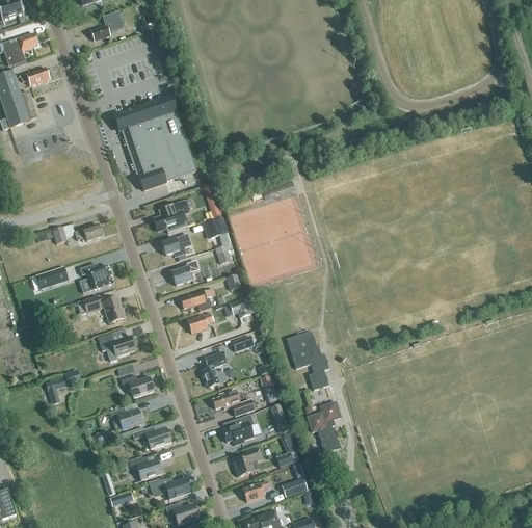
[(0,0),(0,14),(2,19),(23,11),(24,11),(20,0),(0,0)]
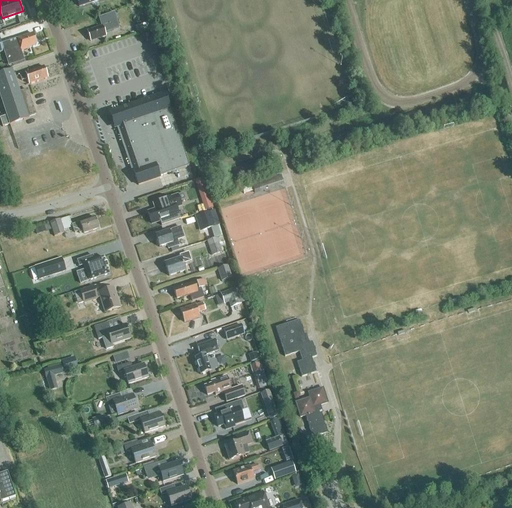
[(106,33),(105,29),(119,24),(114,10),(99,15),(102,23),(87,29),(91,38),(99,35),(99,36),(106,33)]
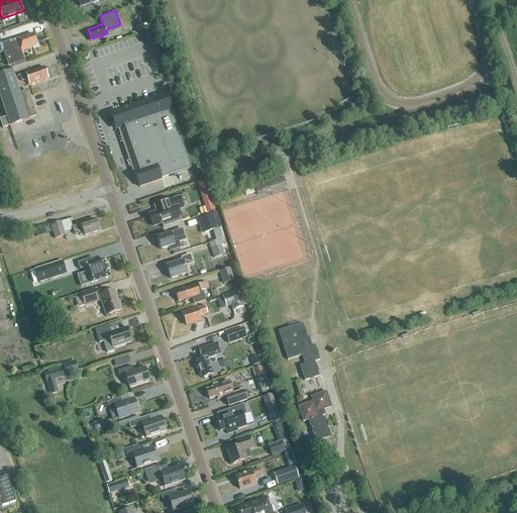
[(147,27),(145,21),(136,24),(138,30),(147,27)]
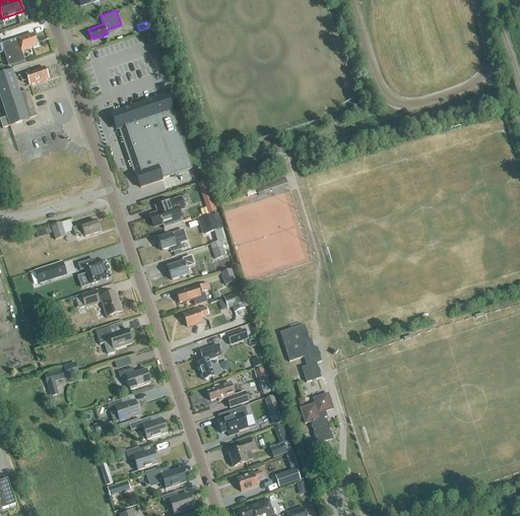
[(0,37),(0,50),(4,49),(4,48),(7,47),(12,63),(25,59),(21,49),(30,46),(29,45),(37,42),(34,31),(17,37),(17,39),(9,42),(8,39),(1,41),(0,37)]
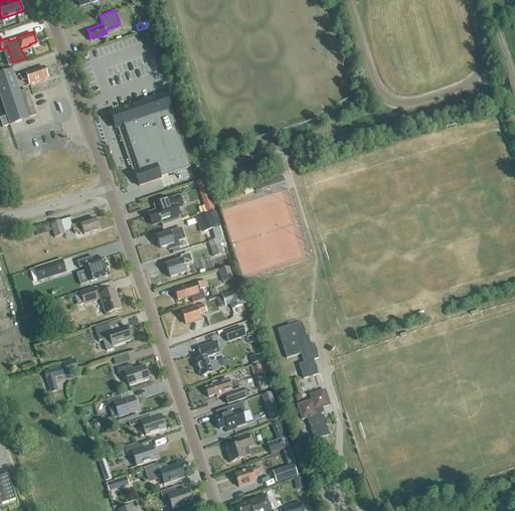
[(47,75),(44,63),(20,72),(21,77),(27,75),(29,81),(47,75)]
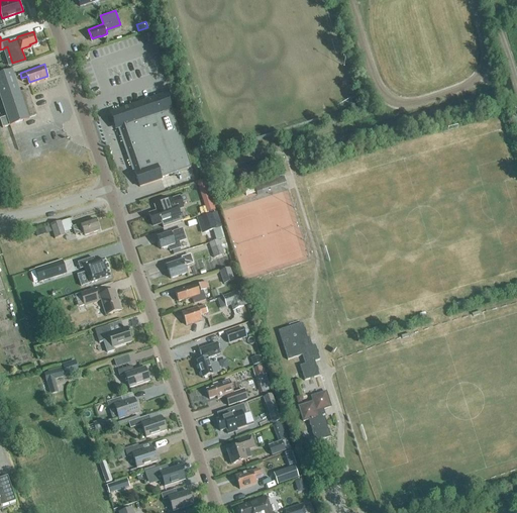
[(0,93),(0,95),(0,94),(0,99),(2,99),(6,113),(0,115),(0,117),(2,124),(9,122),(29,116),(28,115),(35,112),(27,88),(20,90),(12,67),(0,71),(0,93)]
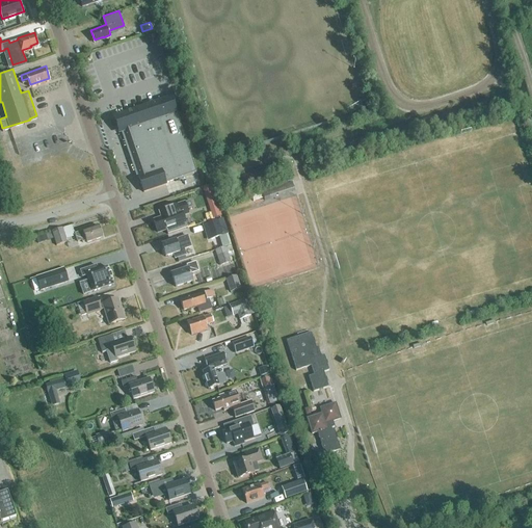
[(124,129),(125,129),(140,174),(138,175),(143,189),(166,182),(165,180),(196,169),(176,111),(177,111),(170,94),(117,112),(124,129)]
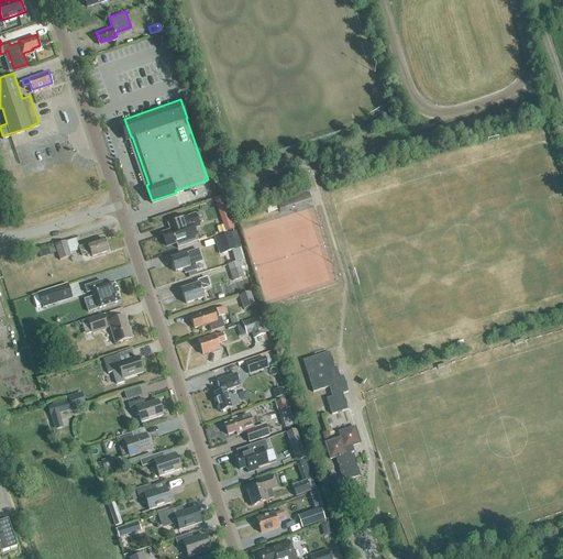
[(277,200),(280,208),(310,198),(307,190),(277,200)]
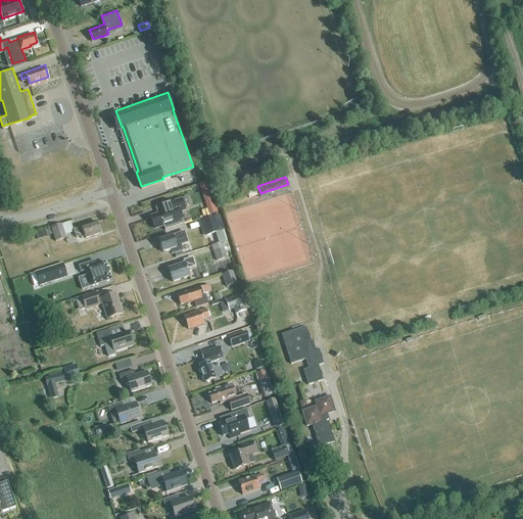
[(158,211),(151,215),(154,225),(161,223),(161,224),(163,223),(164,227),(184,221),(184,220),(182,221),(178,209),(185,207),(184,202),(189,200),(187,194),(168,201),(156,205),(158,211)]
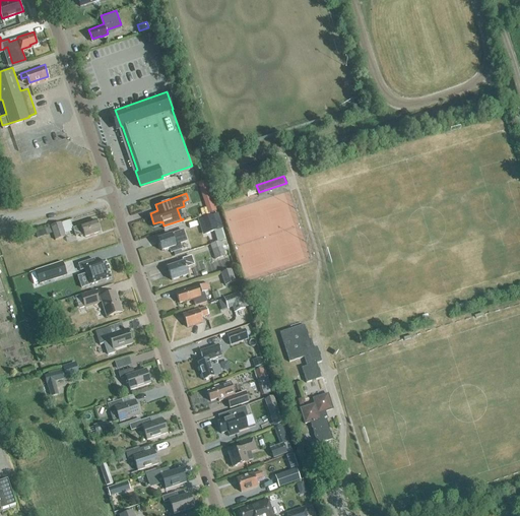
[(213,198),(204,201),(206,206),(215,204),(213,198)]
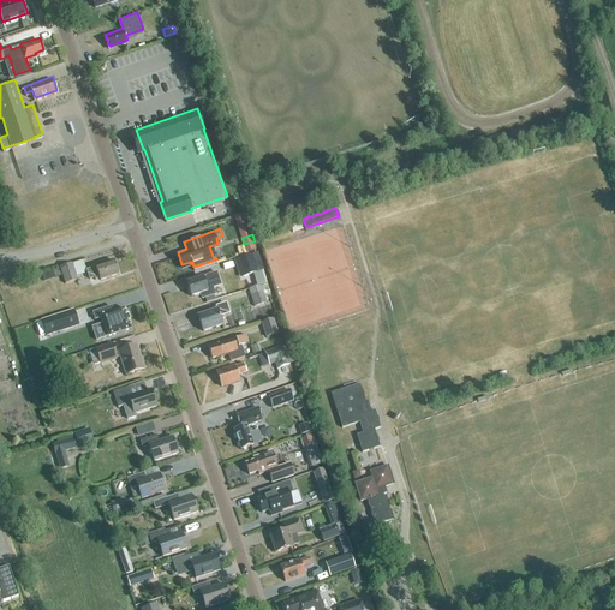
[(252,250),(239,255),(245,273),(258,269),(252,250)]
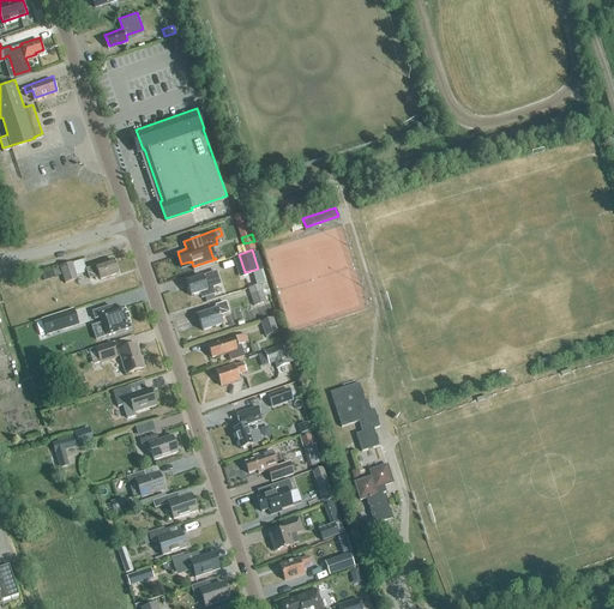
[(100,276),(118,270),(113,257),(96,263),(86,266),(89,275),(98,272),(100,276)]
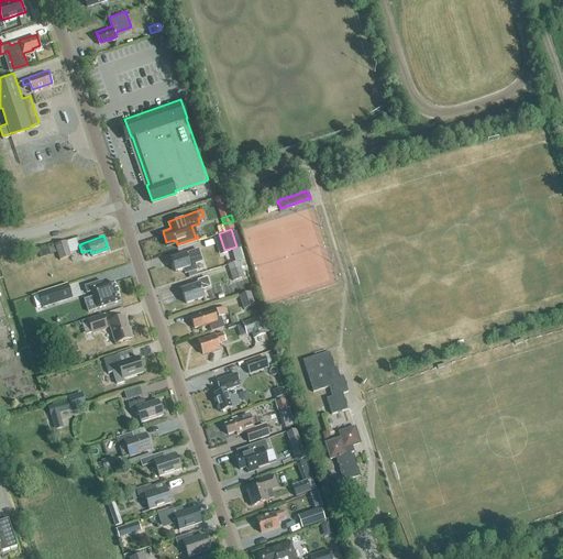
[(59,256),(70,253),(66,238),(55,242),(59,256)]
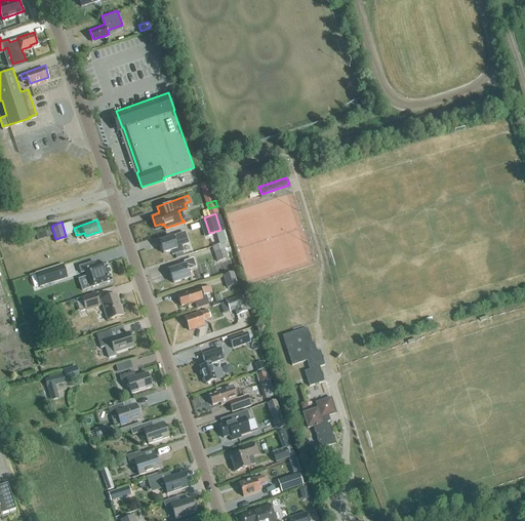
[(37,237),(52,232),(50,227),(36,231),(37,237)]
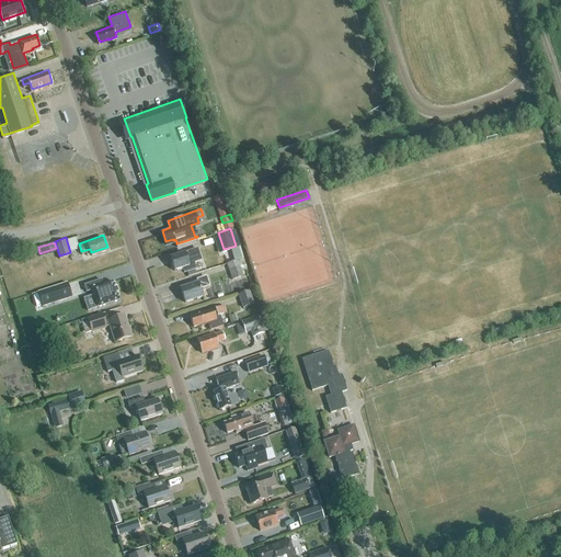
[(189,249),(170,254),(174,268),(183,265),(184,270),(195,266),(193,260),(202,257),(197,246),(189,249)]
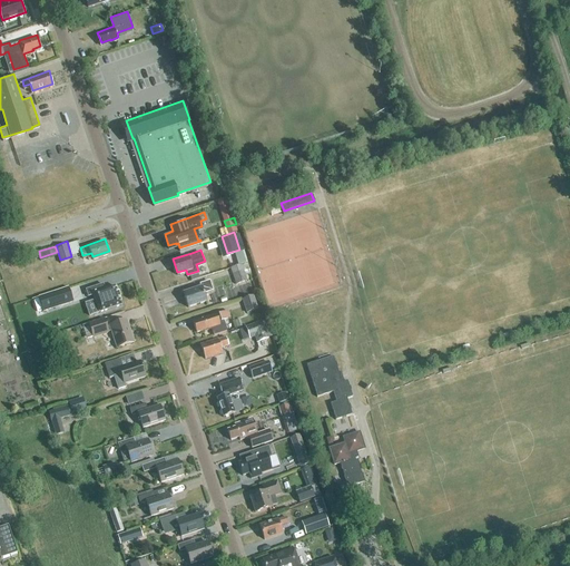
[(246,272),(249,271),(246,260),(231,265),(236,281),(247,277),(246,272)]
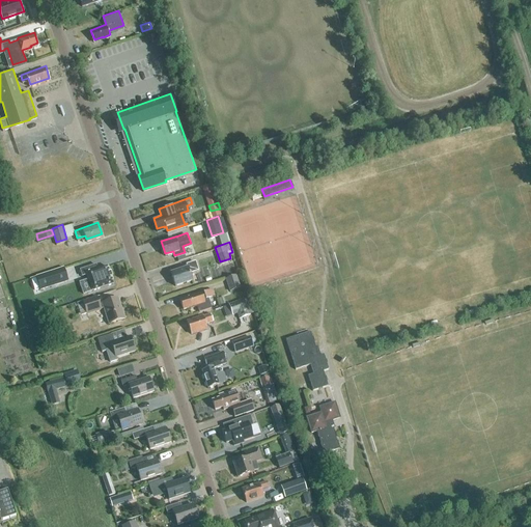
[(190,270),(198,268),(195,259),(187,261),(188,265),(171,270),(175,283),(192,278),(190,270)]
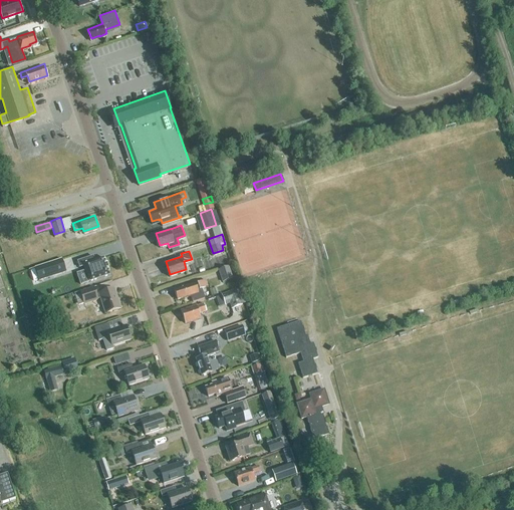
[(109,272),(104,256),(94,259),(92,253),(77,258),(79,264),(83,263),(85,268),(80,270),(84,280),(109,272)]
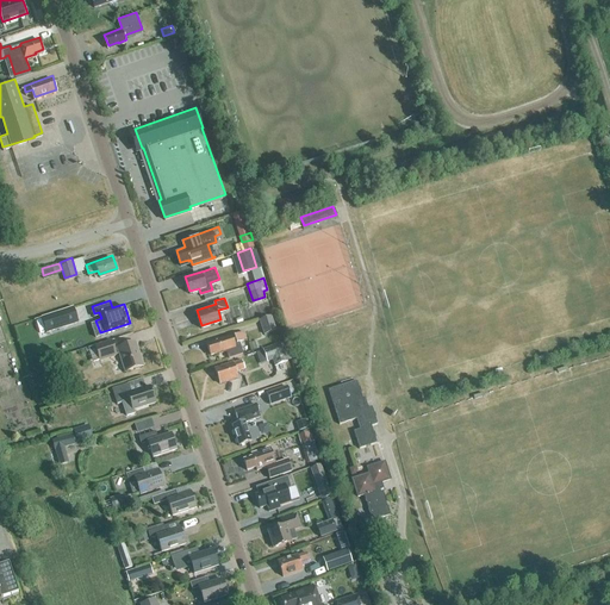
[(47,329),(78,318),(73,304),(42,313),(47,329)]
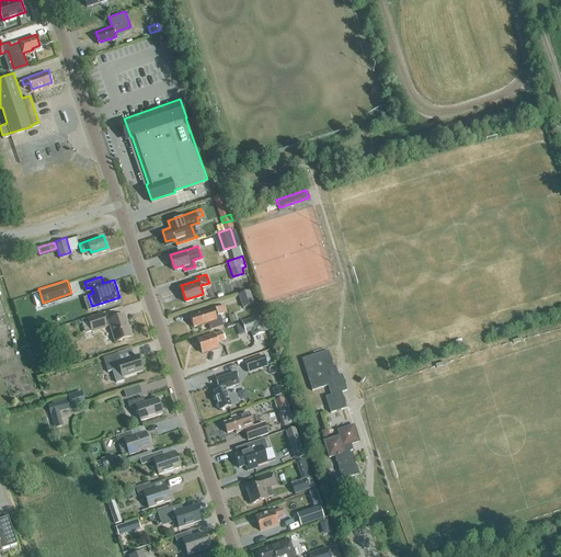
[(254,302),(250,288),(239,292),(243,305),(254,302)]
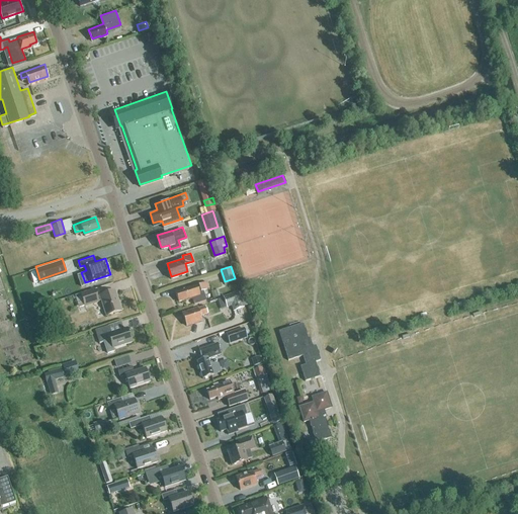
[(196,282),(182,287),(183,287),(175,289),(178,298),(185,296),(185,297),(192,295),(193,302),(205,297),(202,288),(209,285),(207,279),(196,282)]
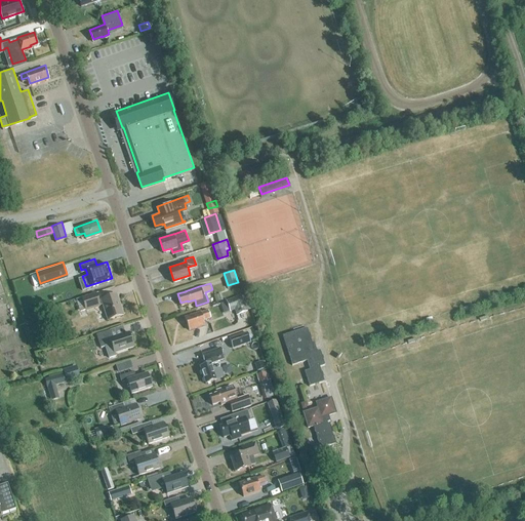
[(108,317),(123,312),(116,291),(101,296),(101,297),(97,298),(95,290),(82,295),(86,308),(99,303),(103,302),(108,317)]
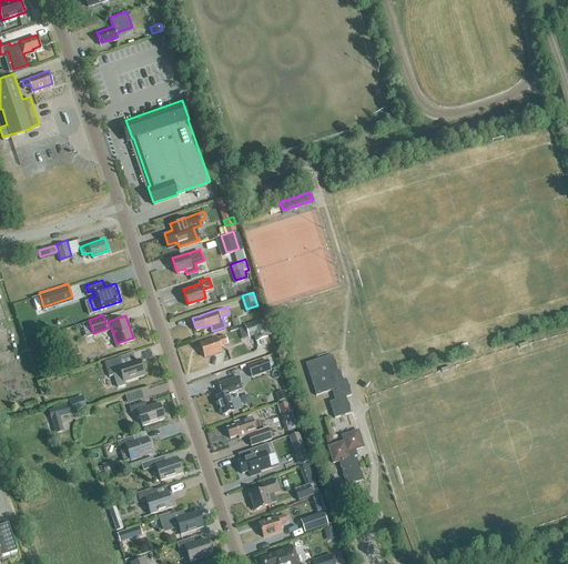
[(24,321),(28,332),(41,329),(38,318),(24,321)]
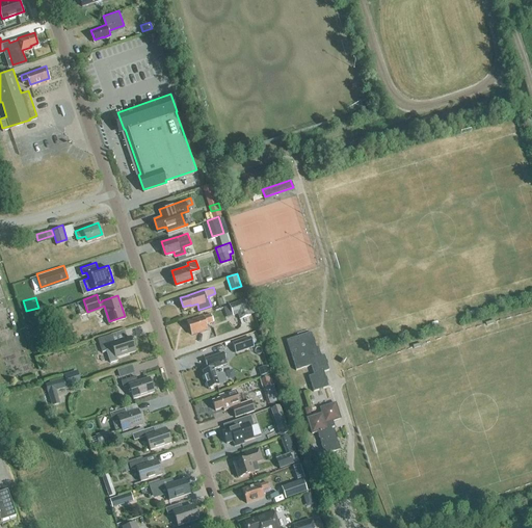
[(253,310),(249,300),(246,301),(244,297),(230,302),(233,313),(237,311),(239,317),(250,313),(249,311),(253,310)]
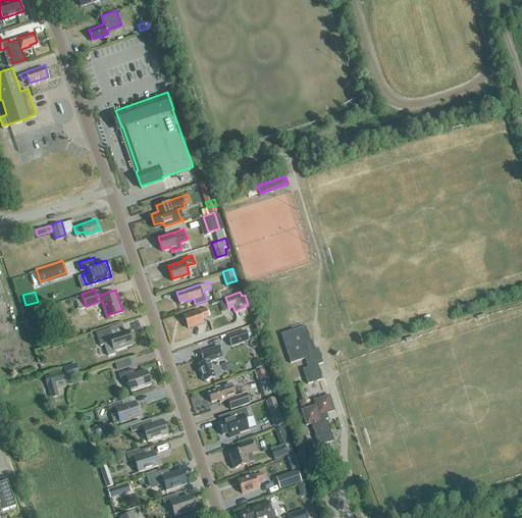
[(202,315),(209,313),(207,306),(184,313),(188,325),(203,320),(202,315)]
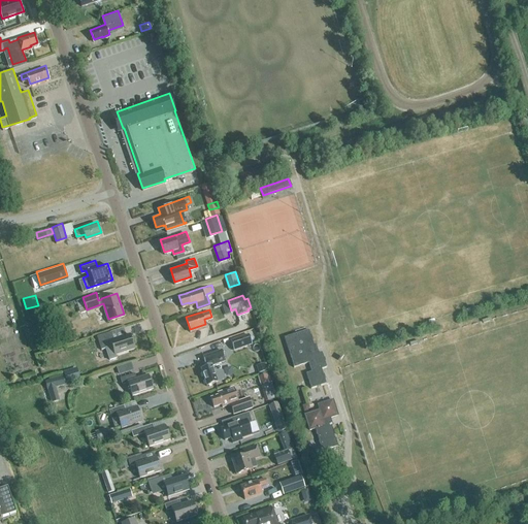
[(322,366),(327,364),(322,349),(317,351),(308,327),(284,335),(294,364),(308,360),(311,368),(306,370),(310,386),(326,381),(322,366)]
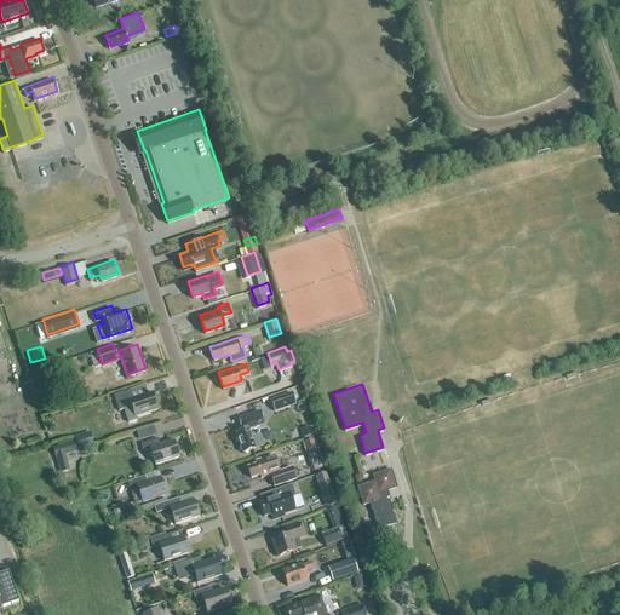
[(114,391),(119,408),(125,406),(128,419),(137,417),(136,413),(158,406),(153,389),(133,395),(131,386),(114,391)]
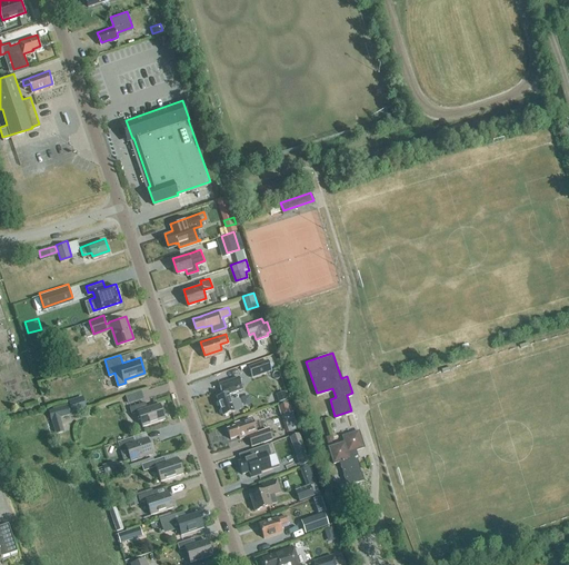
[(271,368),(268,357),(249,364),(252,375),(271,368)]
